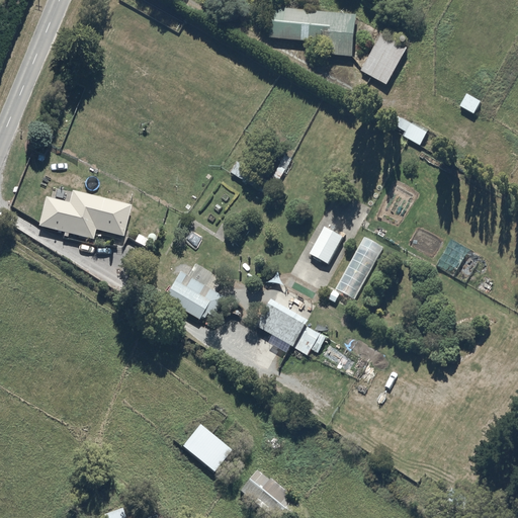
[(271,39),(330,45),(329,56),(353,58),(356,15),(273,8),(271,39)]
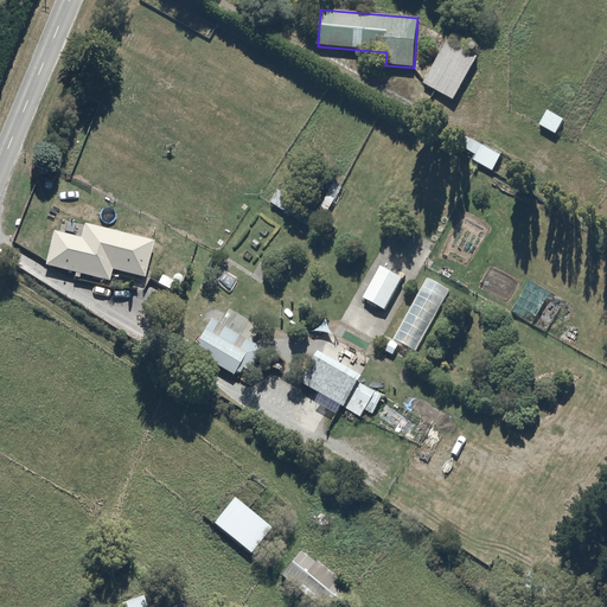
[(446,40),(423,83),(455,100),(478,58),(446,40)]
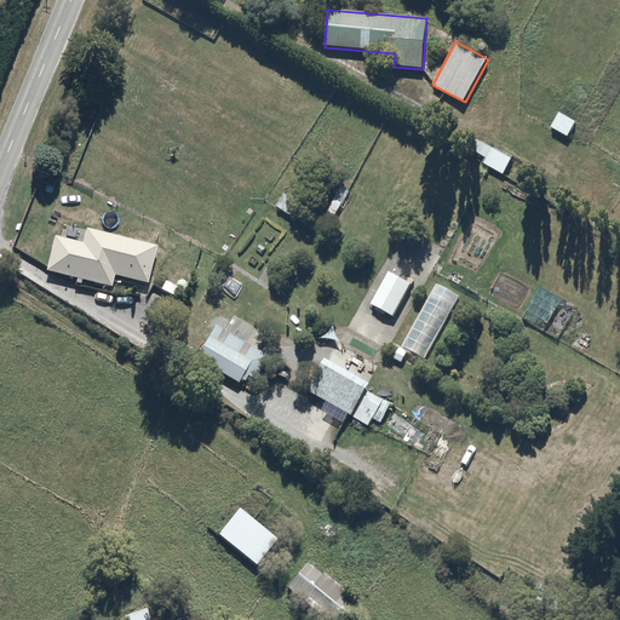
[(560,113),(551,128),(568,138),(577,122),(560,113)]
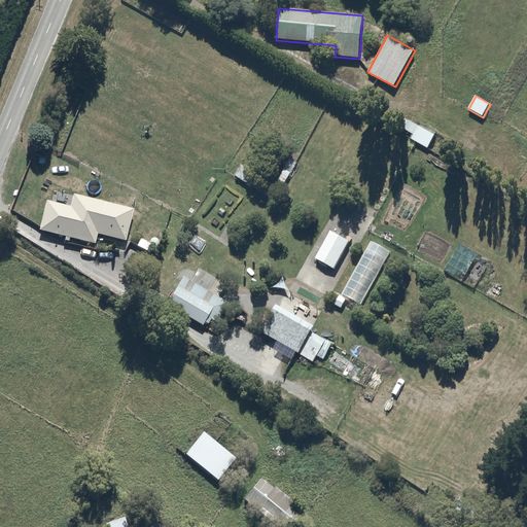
[(434,136),(398,116),(394,125),(413,136),(411,139),(428,148),(434,136)]
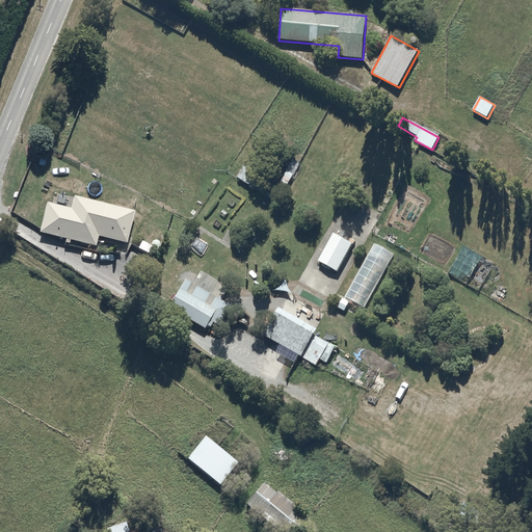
[(280,183),(287,187),(299,163),(293,160),(280,183)]
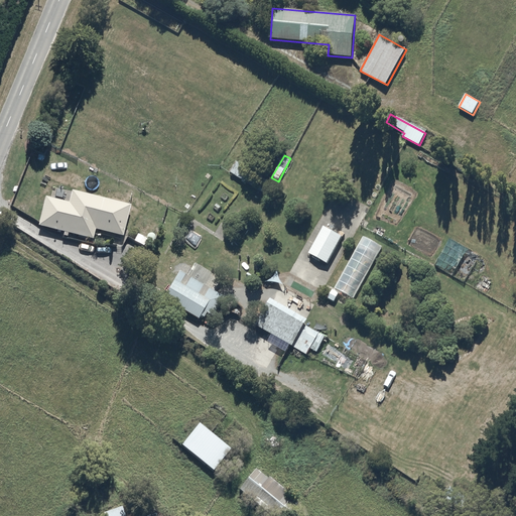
[(69,203),(45,198),(37,228),(93,240),(95,231),(123,237),(130,205),(72,191),(69,203)]
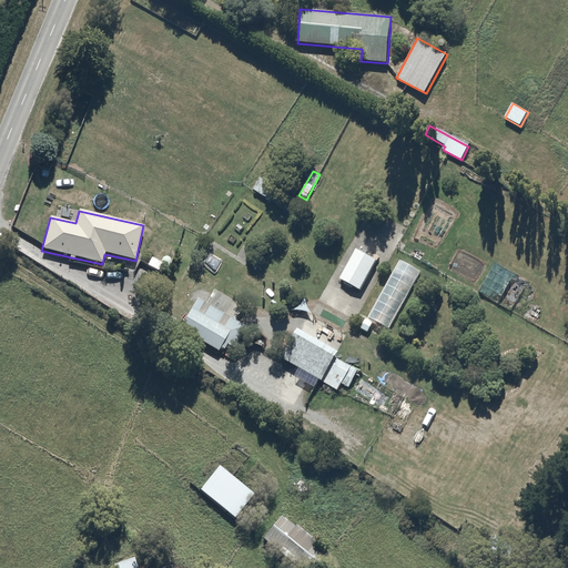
[(356,250),(341,280),(361,291),(376,261),(356,250)]
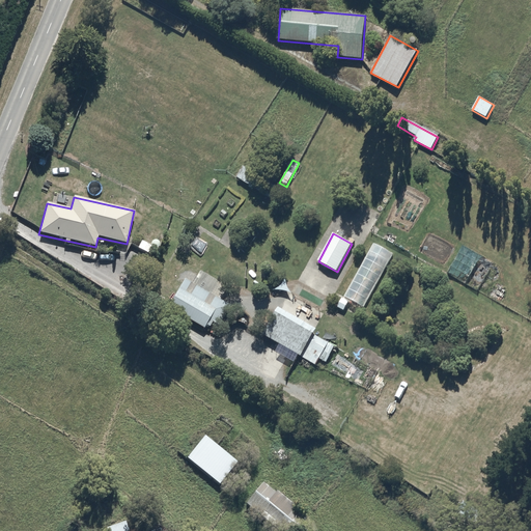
[(393,254),(373,244),(337,307),(344,311),(351,300),(363,307),(393,254)]
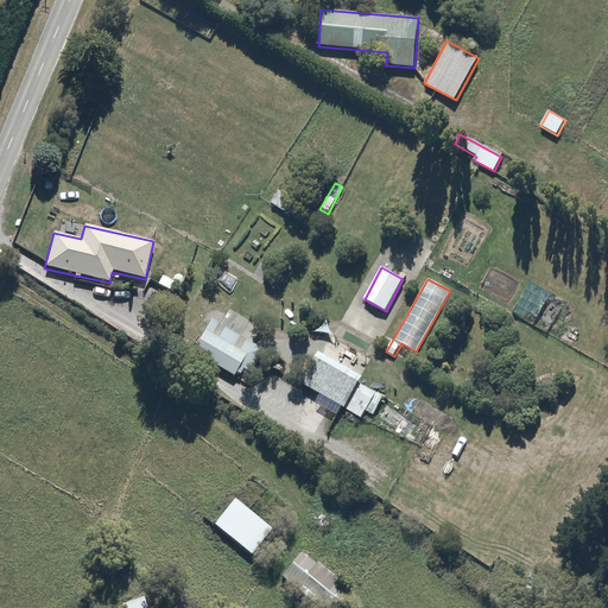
[(264,350),(211,320),(191,354),(233,378),(236,372),(240,374),(242,369),(251,374),(264,350)]
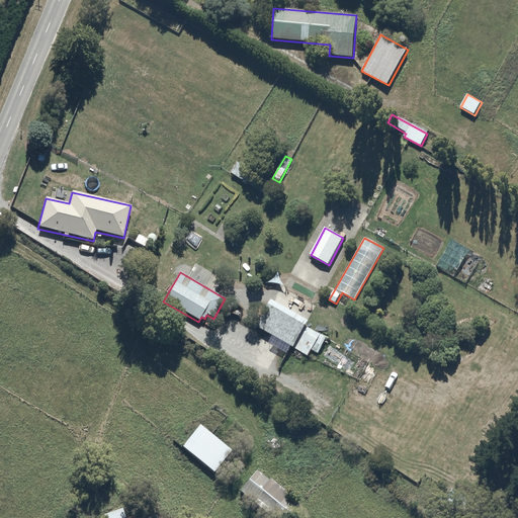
[(309,356),(316,343),(322,347),(327,338),(309,328),(307,326),(309,322),(271,299),(256,326),(309,356)]
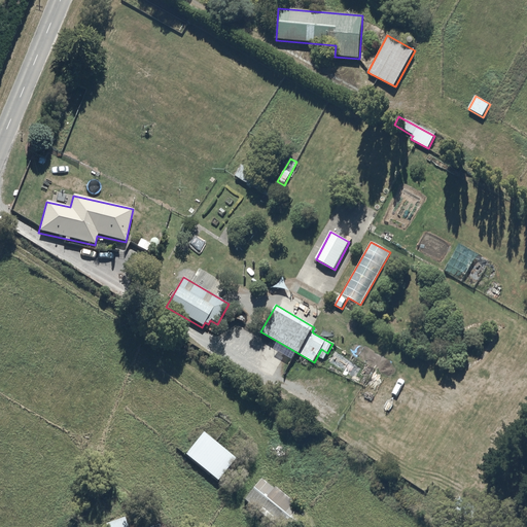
[(203,433),(185,455),(217,482),(235,460),(203,433)]
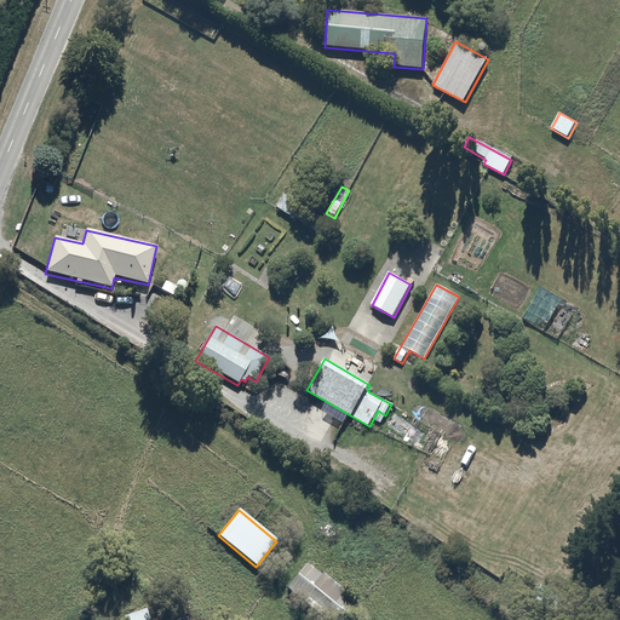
[(306,564),(287,589),(325,619),(344,619),(357,606),(343,595),(345,591),(323,573),(320,575),(306,564)]
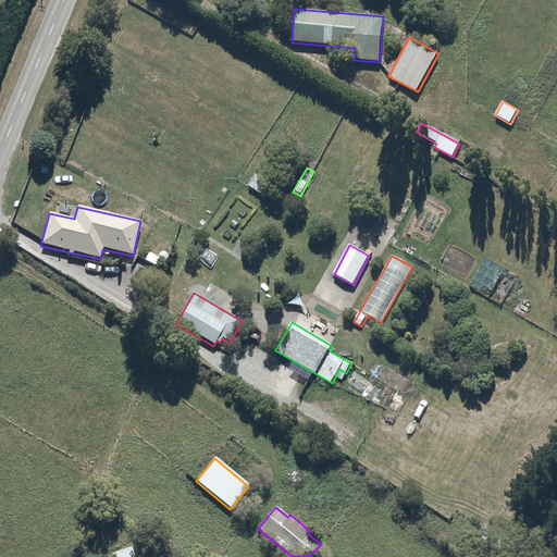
[(163,556),(159,556),(134,556),(131,547),(111,555),(111,556),(163,556)]
